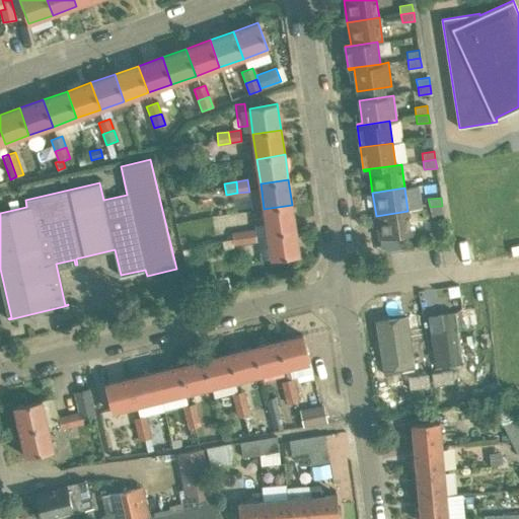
[(296,230),(292,205),(264,209),(268,234),(296,230)]
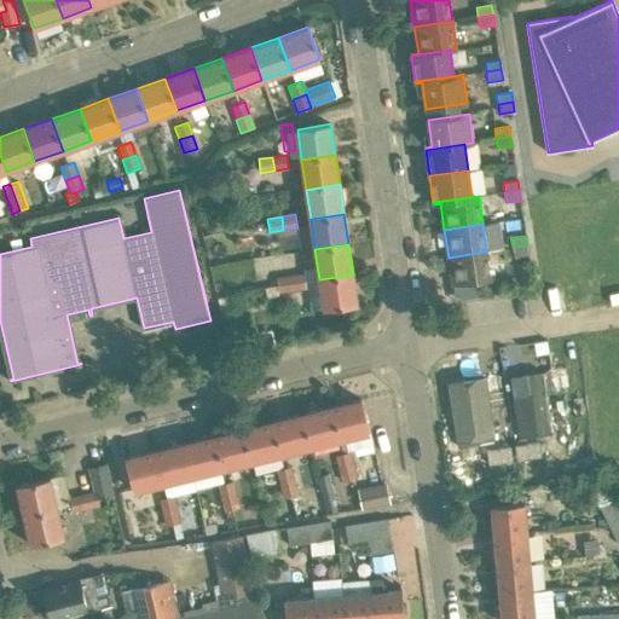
[(528,255),(527,246),(513,247),(514,258),(528,255)]
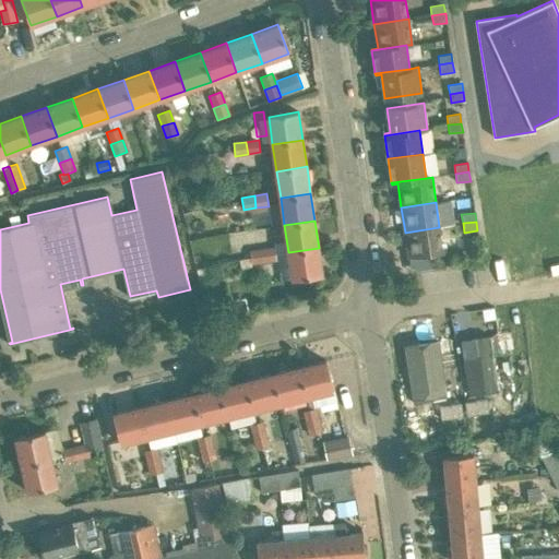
[(417,274),(452,269),(450,256),(447,252),(443,252),(439,227),(405,233),(408,258),(415,257),(417,274)]
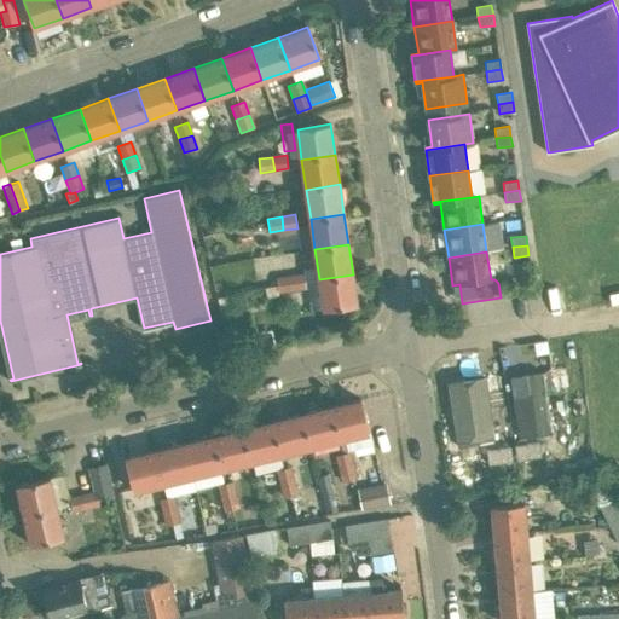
[(306,288),(305,281),(304,275),(290,276),(293,290),(306,288)]
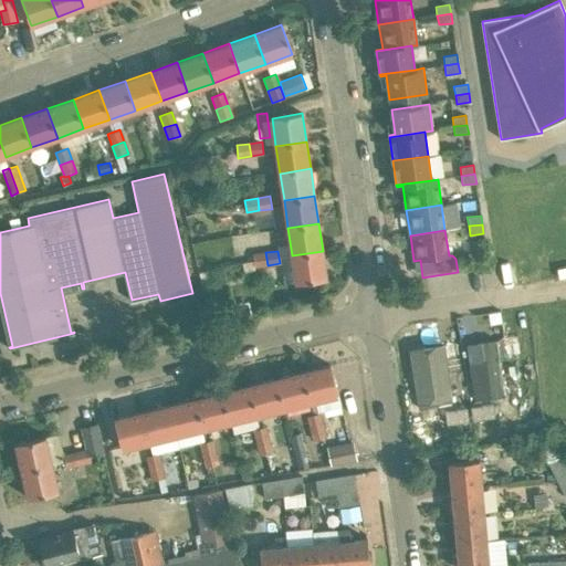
[(326,279),(323,251),(292,255),(296,283),(326,279)]
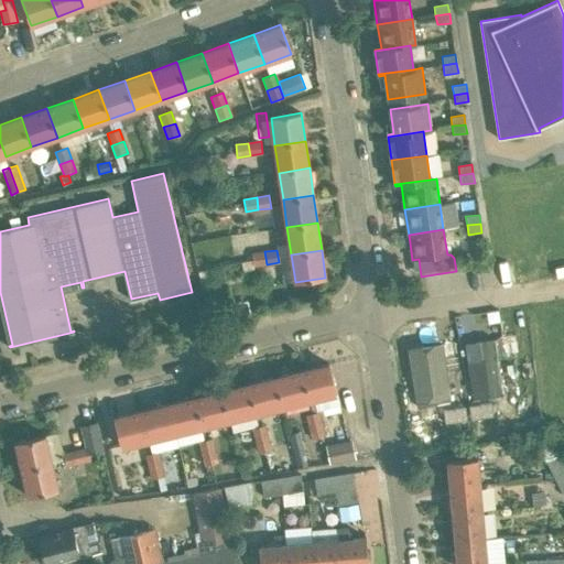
[(267,264),(264,251),(251,253),(253,267),(267,264)]
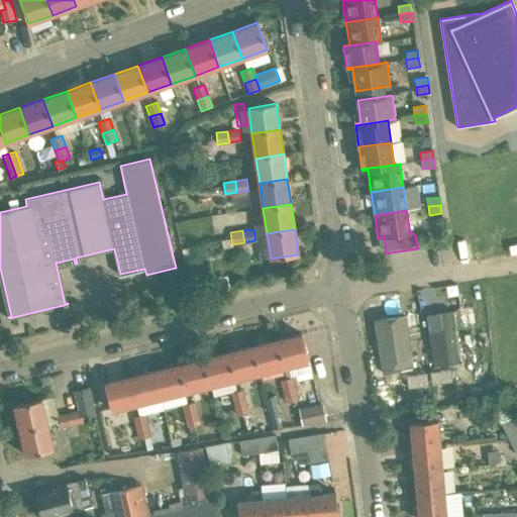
[(201,239),(204,249),(220,244),(217,234),(201,239)]
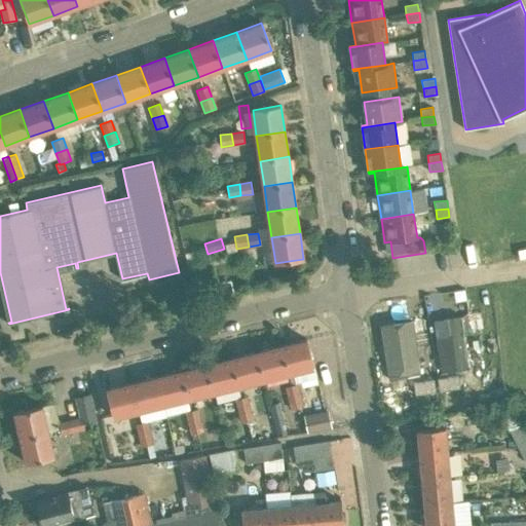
[(460,320),(447,322),(451,373),(465,372),(460,320)]
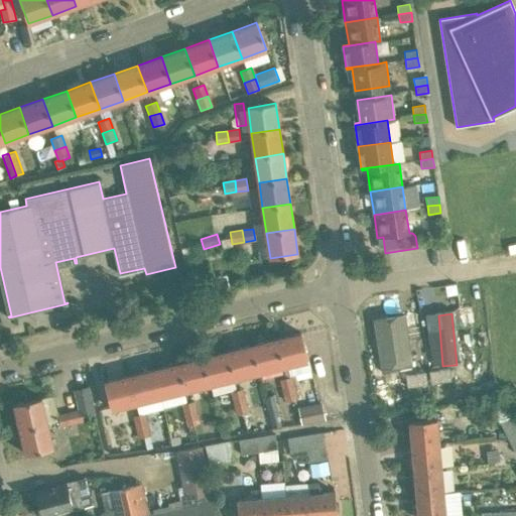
[(396,317),(374,320),(381,369),(404,365),(396,317)]
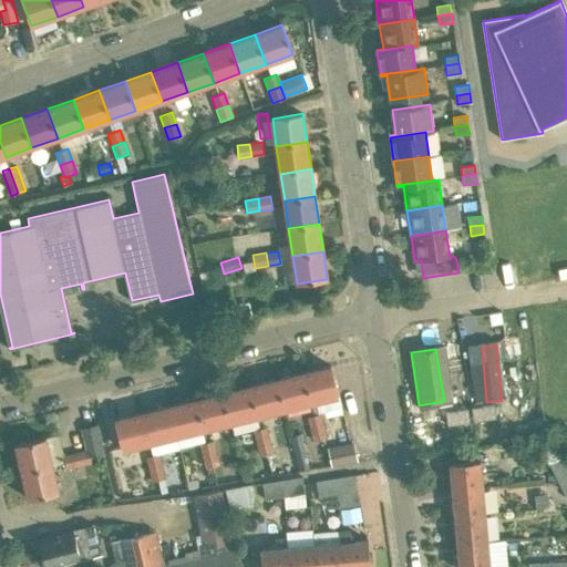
[(331,367),(303,373),(310,403),(321,400),(325,413),(341,409),(331,367)]
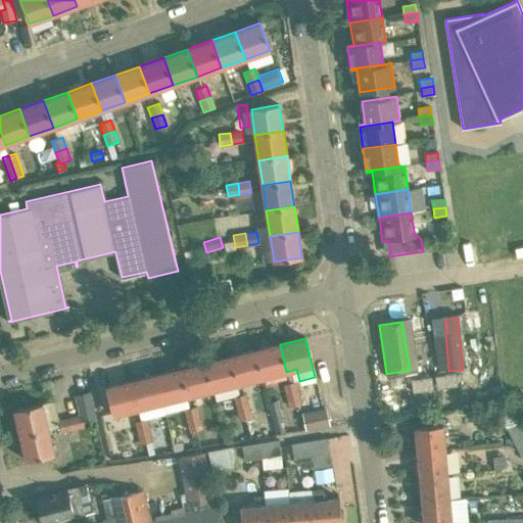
[(286,372),(280,344),(255,351),(262,378),(286,372)]
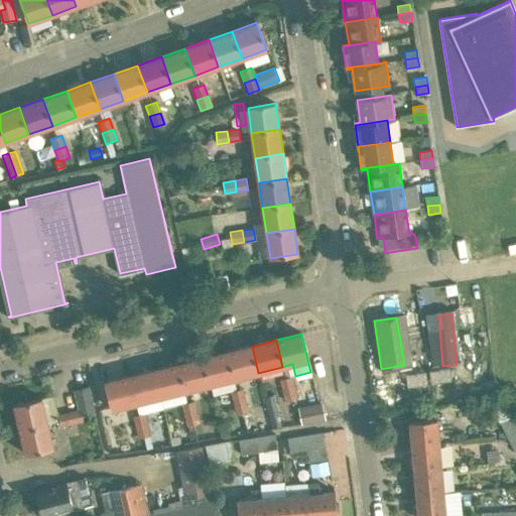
[(258,373),(252,347),(227,353),(234,379),(258,373)]
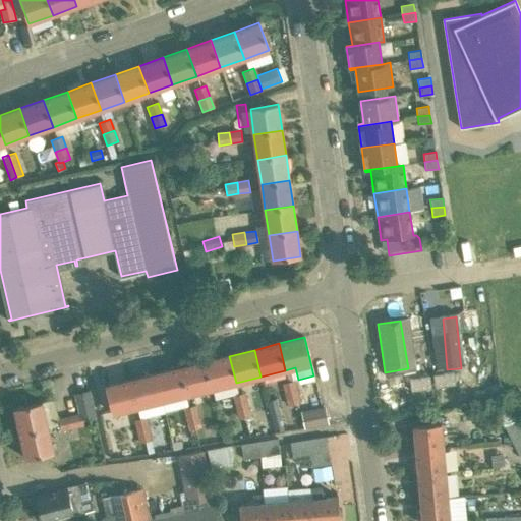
[(466,352),(468,384),(490,383),(489,351),(466,352)]
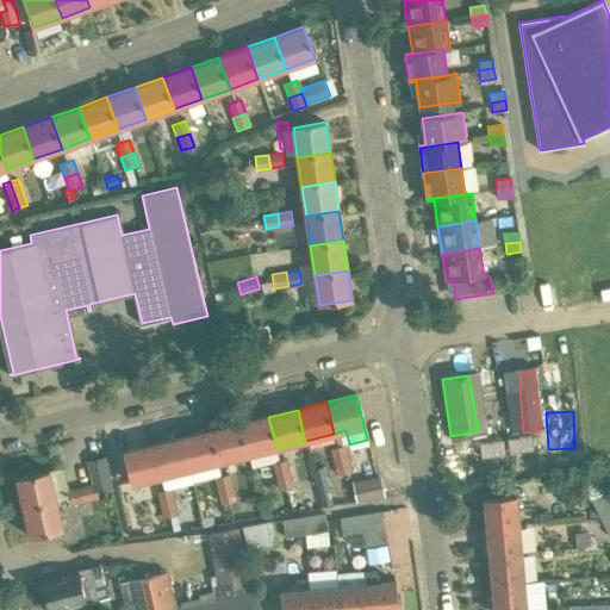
[(277,448),(268,417),(240,424),(248,455),(277,448)]
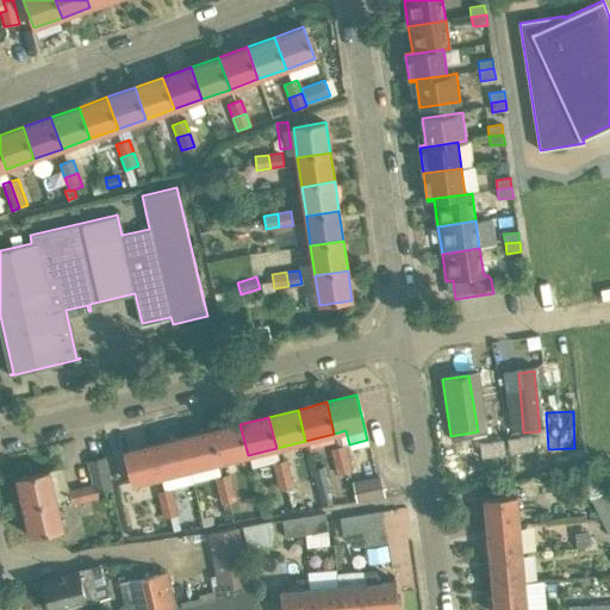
[(248,455),(240,424),(211,431),(218,462),(248,455)]
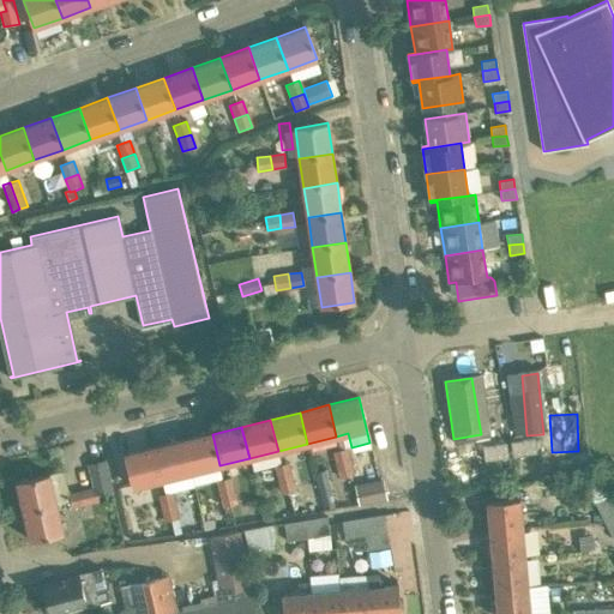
[(212,434),(184,441),(191,473),(220,465),(212,434)]
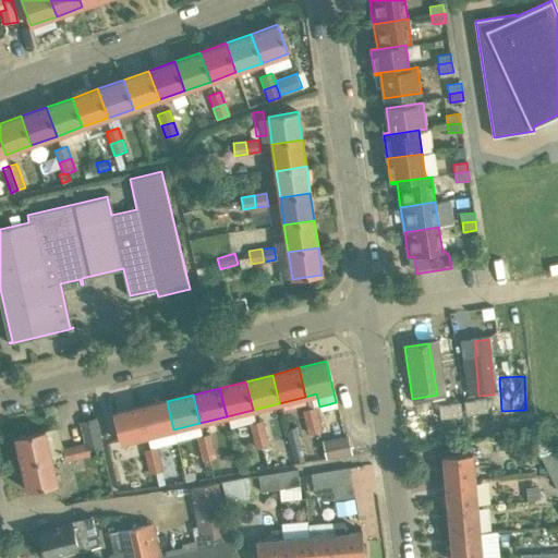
[(484,399),(478,399),(464,401),(466,414),(486,412),(484,399)]
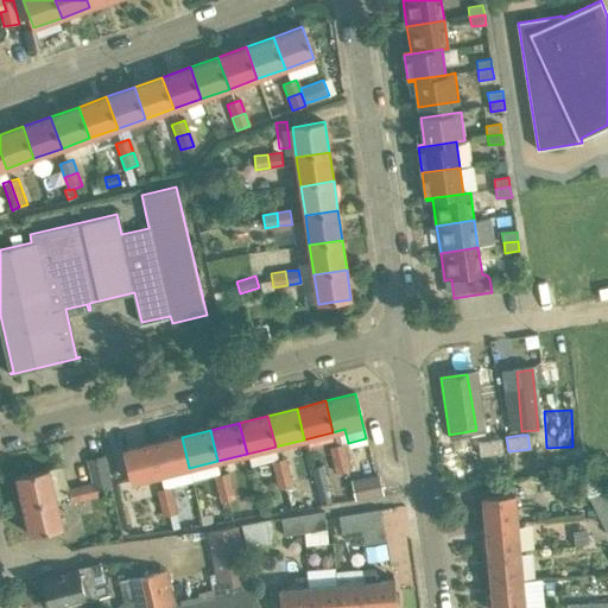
[(189,468),(182,437),(152,444),(160,475),(189,468)]
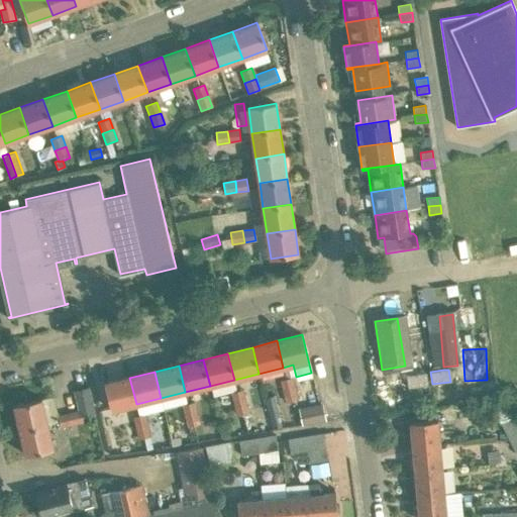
[(407,376),(408,388),(428,385),(426,373),(413,375),(407,376)]
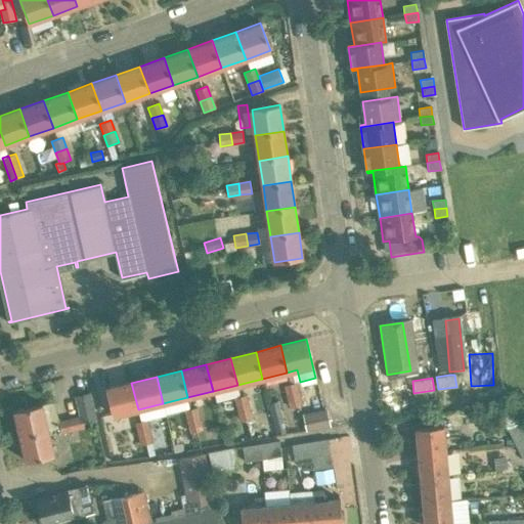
[(287,396),(300,393),(297,382),(285,385),(287,396)]
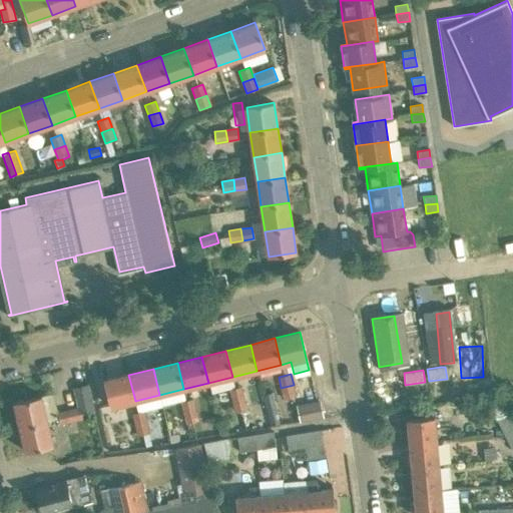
[(135,401),(128,375),(104,381),(110,408),(135,401)]
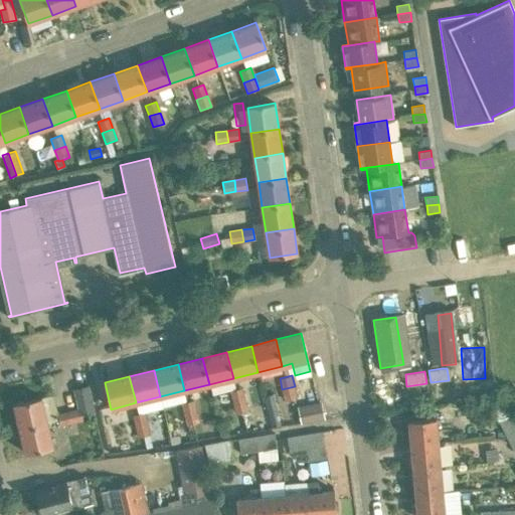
[(89,384),(72,388),(77,408),(79,415),(95,411),(94,404),(89,384)]
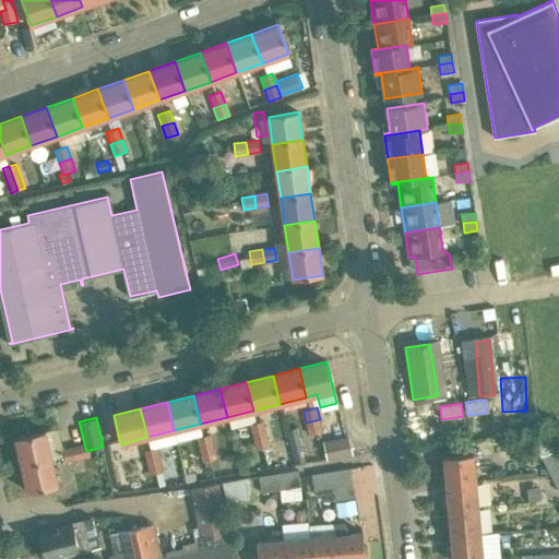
[(322,431),(320,419),(306,423),(312,451),(320,449),(316,432),(322,431)]
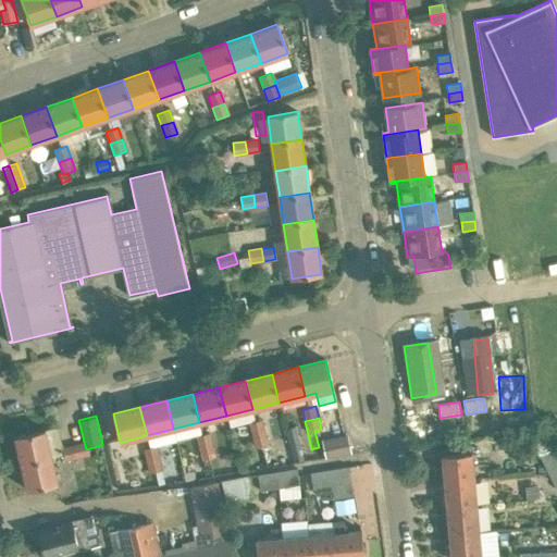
[(251,434),(265,432),(262,419),(248,422),(251,434)]
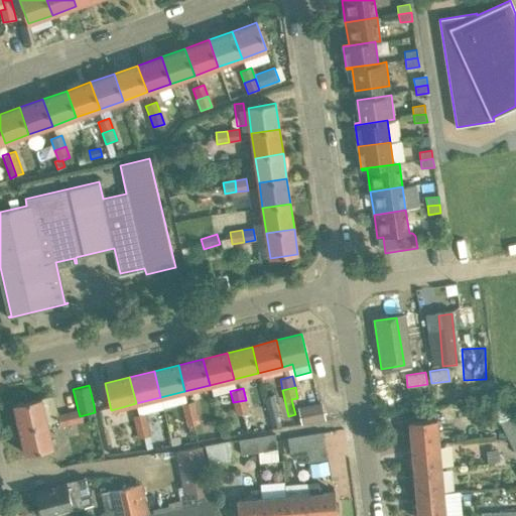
[(264,396),(272,427),(281,425),(274,394),(264,396)]
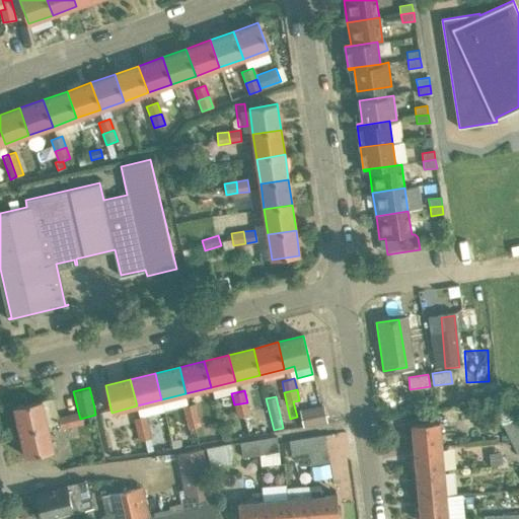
[(20,433),(48,426),(43,400),(14,408),(20,433)]
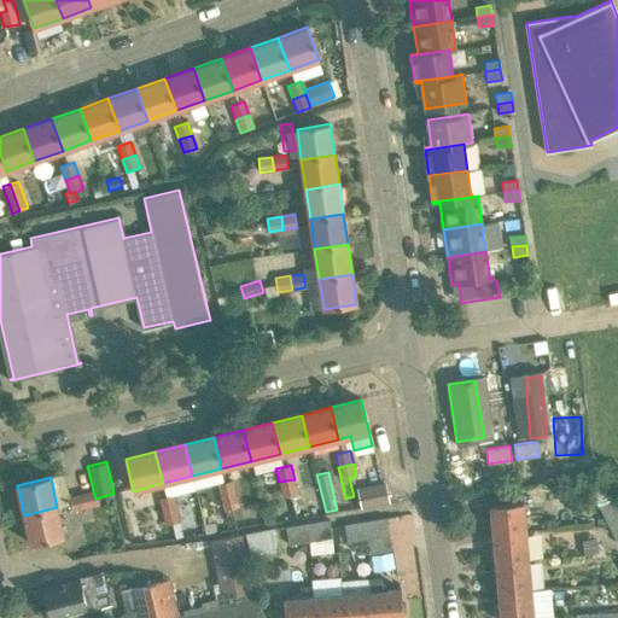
[(221,496),(237,494),(233,479),(217,483),(221,496)]
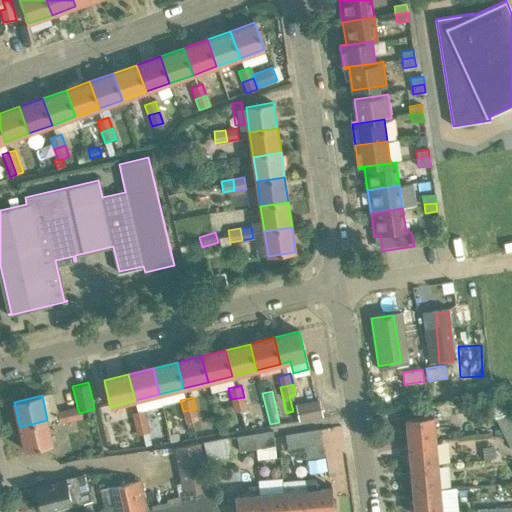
[(244,397),(231,399),(234,411),(247,408),(244,397)]
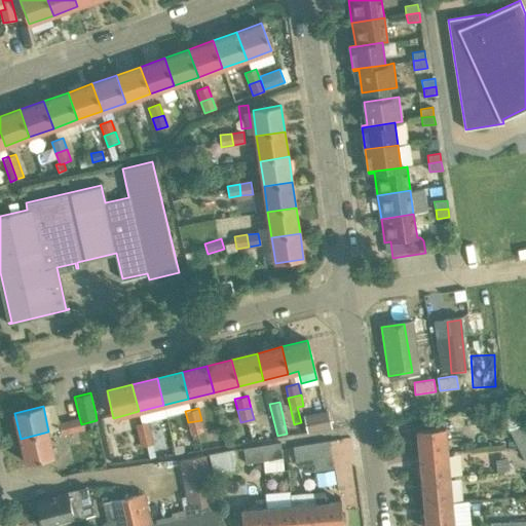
[(332,426),(331,423),(328,411),(303,415),(307,431),(332,426)]
